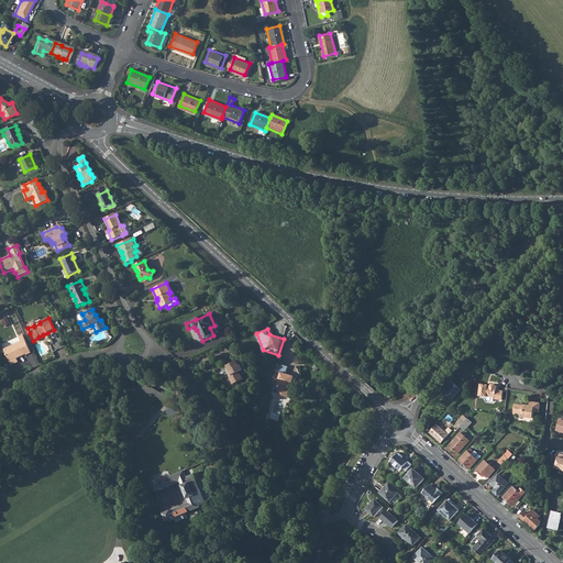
[(20,343),(3,351),(8,362),(10,366),(17,363),(15,360),(18,359),(25,355),(25,356),(31,354),(22,337),(18,339),(20,343)]
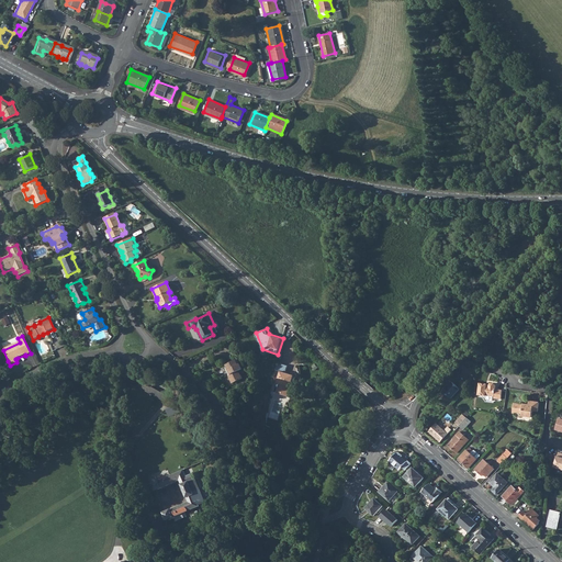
[(235,361),(225,366),(227,370),(226,370),(228,375),(227,377),(231,384),(242,380),(239,375),(238,371),(242,370),(239,364),(237,366),(235,361)]
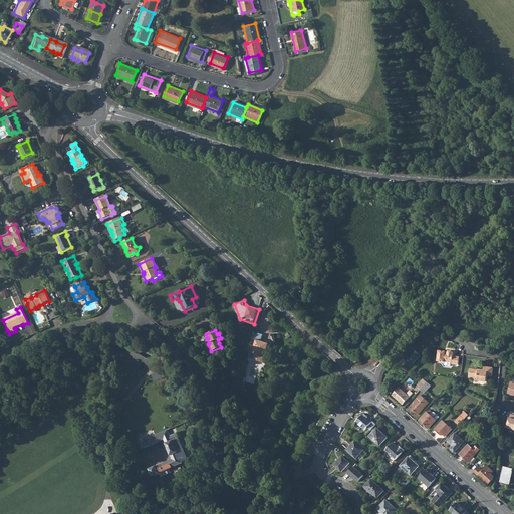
[(254,351),(251,359),(260,362),(262,362),(268,344),(260,341),(262,334),(258,333),(252,350),(254,351)]
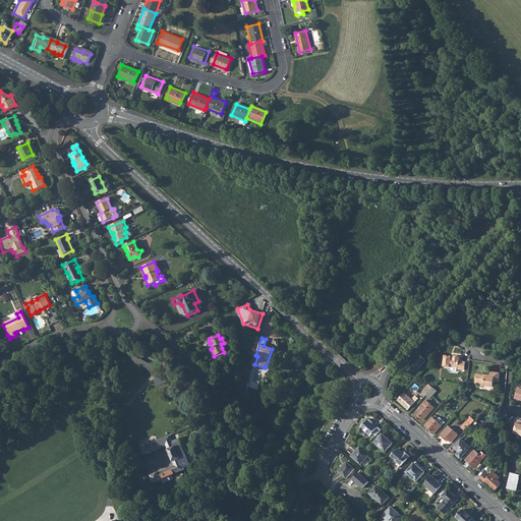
[(130,354),(127,360),(133,363),(136,357),(130,354)]
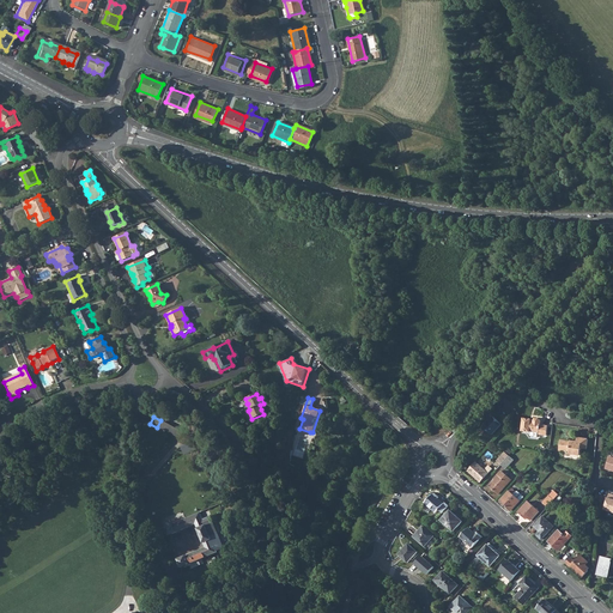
[(483,426),(491,435),(501,424),(493,417),(487,422),(487,420),(483,426)]
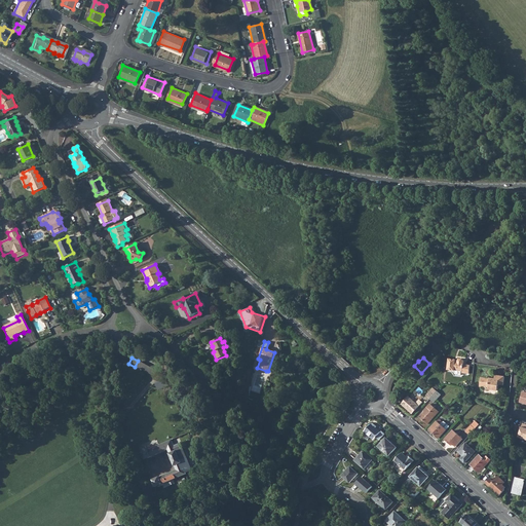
[(446,370),(454,371),(454,370),(462,371),(462,373),(468,374),(470,366),(463,365),(464,362),(462,360),(459,360),(458,361),(458,362),(456,362),(456,360),(448,359),(446,370)]
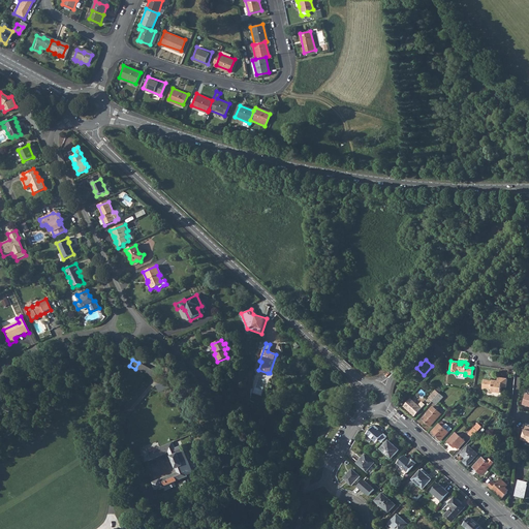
[(138,363),(135,369),(155,379),(158,373),(138,363)]
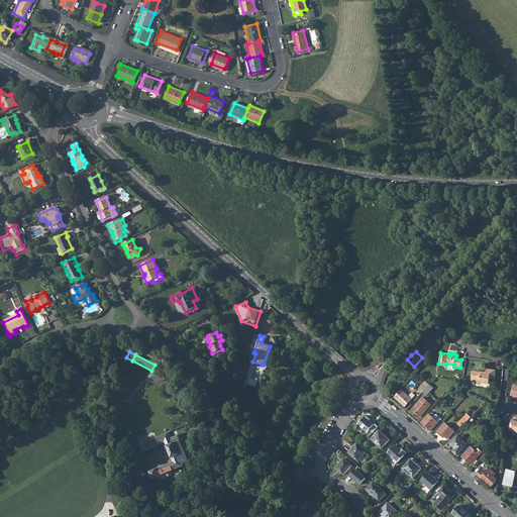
[(471,379),(475,380),(477,378),(480,379),(480,382),(489,383),(490,378),(494,379),(495,370),(487,369),(486,373),(473,371),(471,379)]
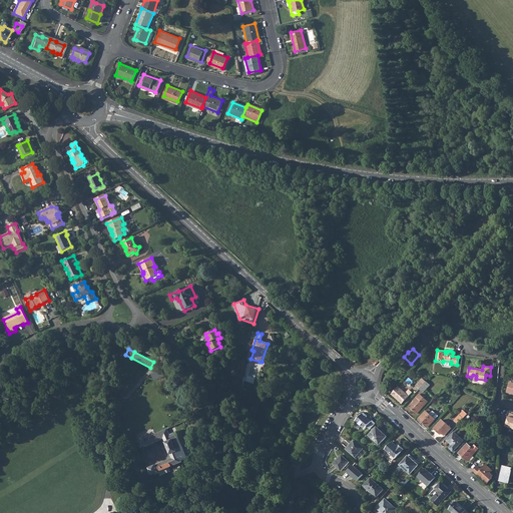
[(419,389),(425,383),(422,380),(417,386),(419,389)]
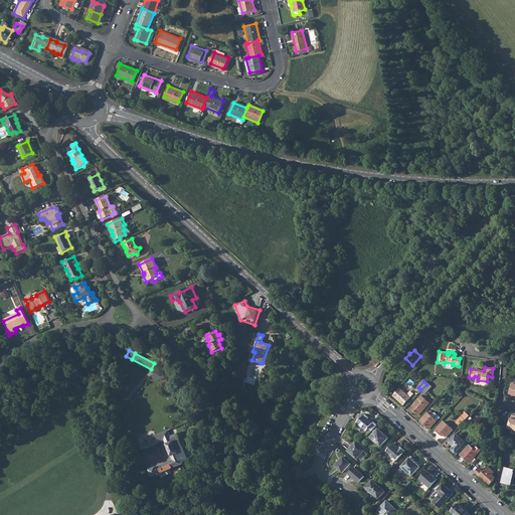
[(420,390),(424,393),(432,386),(427,383),(426,384),(420,390)]
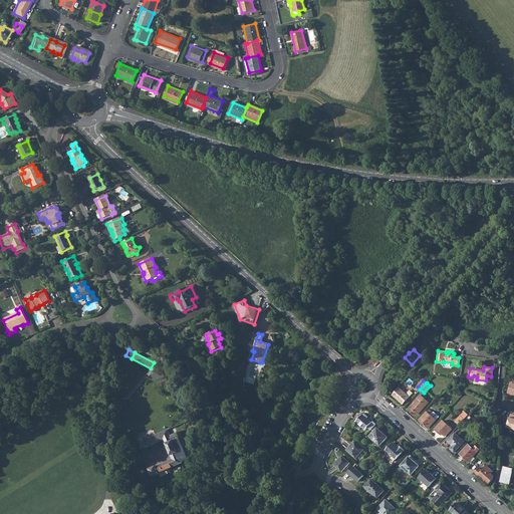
[(399,401),(401,400),(404,403),(413,394),(410,391),(406,394),(400,388),(393,395),(399,401)]
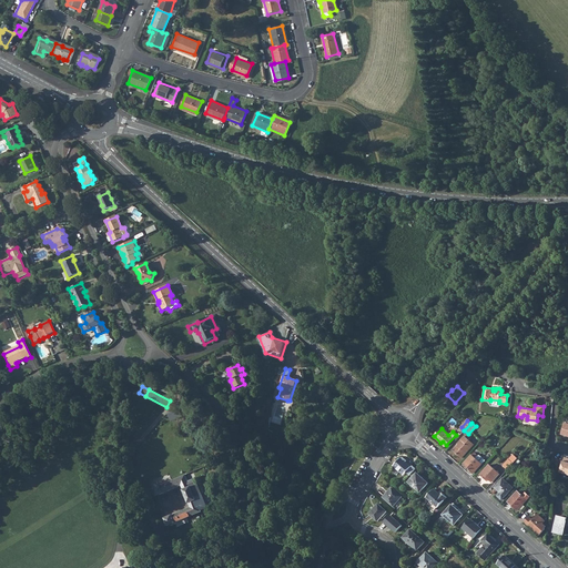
[(454,450),(462,457),(474,445),(465,436),(458,444),(459,445),(454,450)]
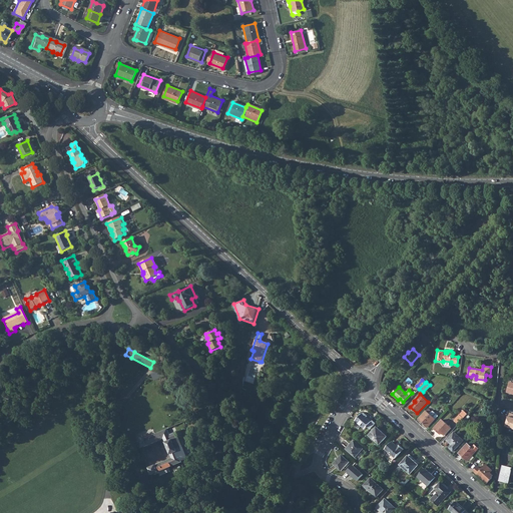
[(181,408),(180,408),(184,416),(188,414),(185,406),(181,408)]
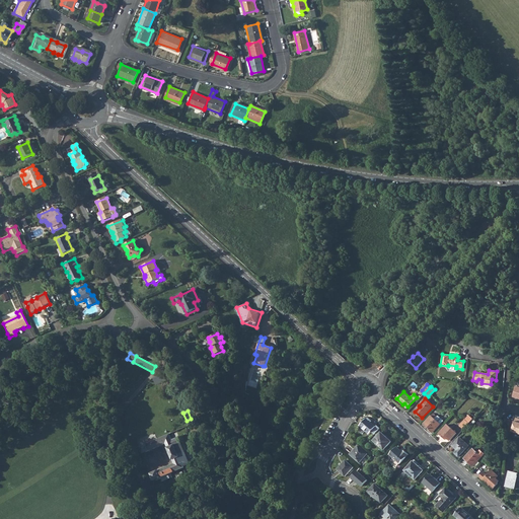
[(424,424),(433,432),(443,422),(442,420),(438,416),(437,417),(433,414),(424,424)]
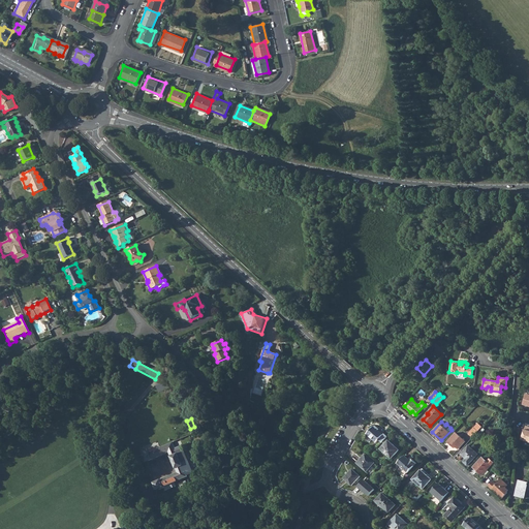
[(472,438),(481,428),(477,424),(468,434),(472,438)]
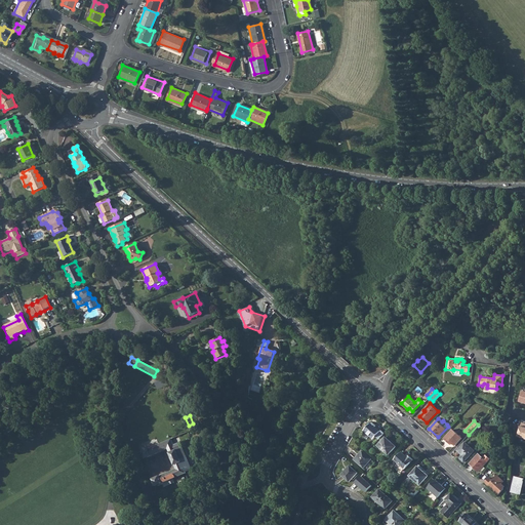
[(371,423),(364,431),(364,432),(369,436),(373,439),(380,432),(371,423)]
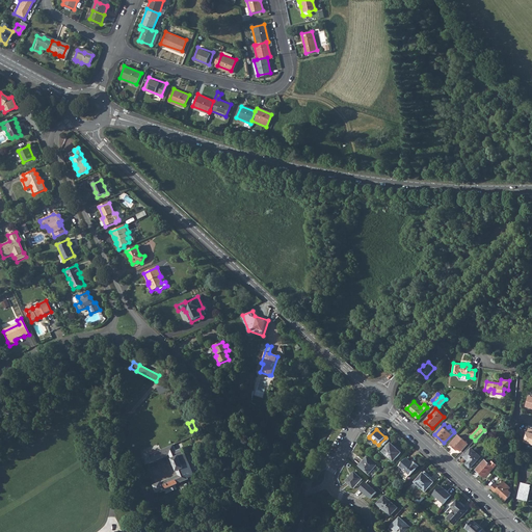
[(450,445),(456,450),(457,449),(460,451),(468,444),(458,435),(450,445)]
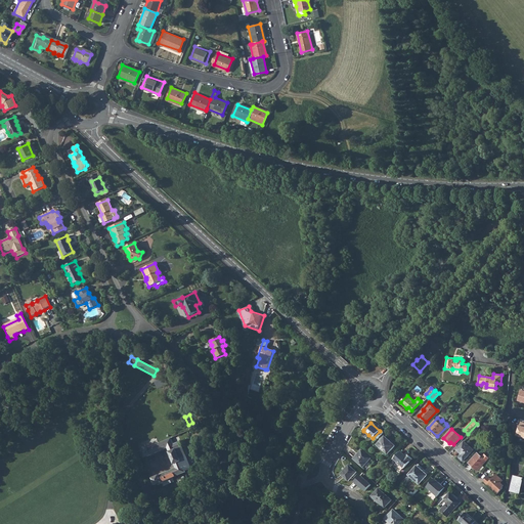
[(385,436),(378,445),(388,454),(395,446),(385,436)]
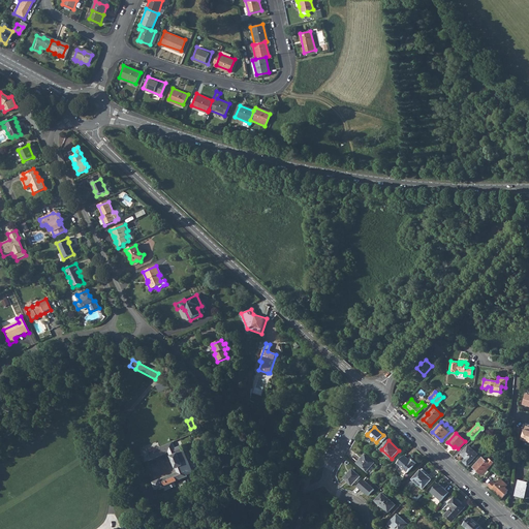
[(154,450),(142,456),(145,463),(168,453),(177,472),(159,480),(153,483),(156,490),(187,477),(182,464),(178,454),(175,446),(178,445),(176,441),(154,450)]
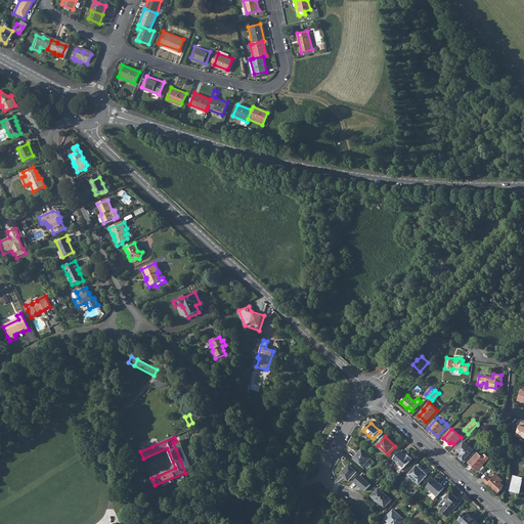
[(455,449),(466,457),(473,449),(464,441),(455,449)]
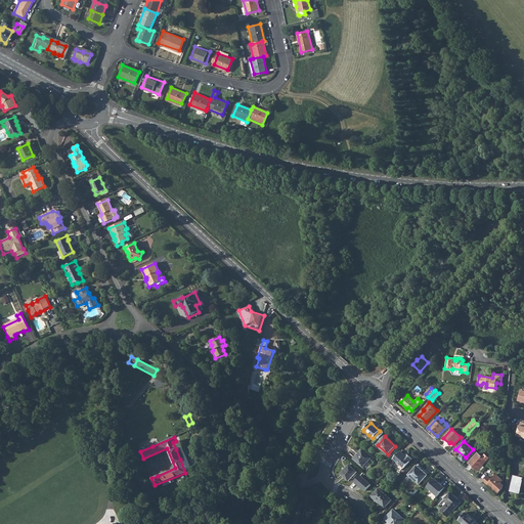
[(181,447),(176,449),(180,460),(185,457),(181,447)]
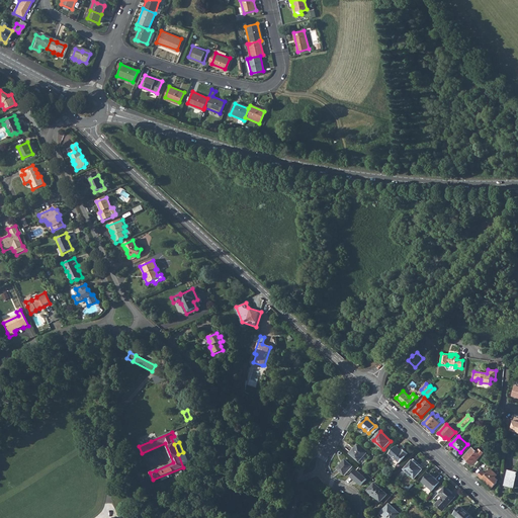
[(357,445),(350,453),(358,461),(366,453),(357,445)]
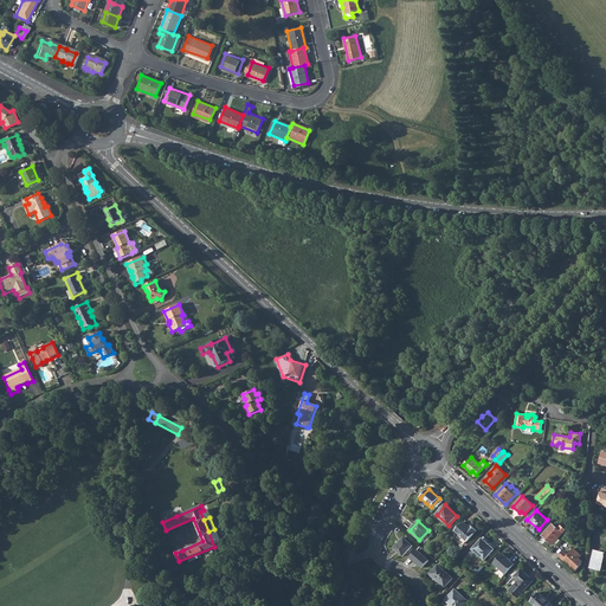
[(463,522),(456,532),(468,542),(477,532),(472,527),(470,529),(463,522)]
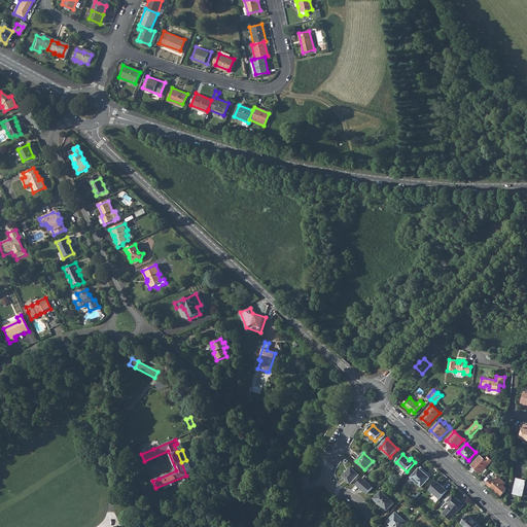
[(482,471),(485,468),(492,461),(487,457),(485,460),(480,456),(471,465),(481,473),(482,471)]
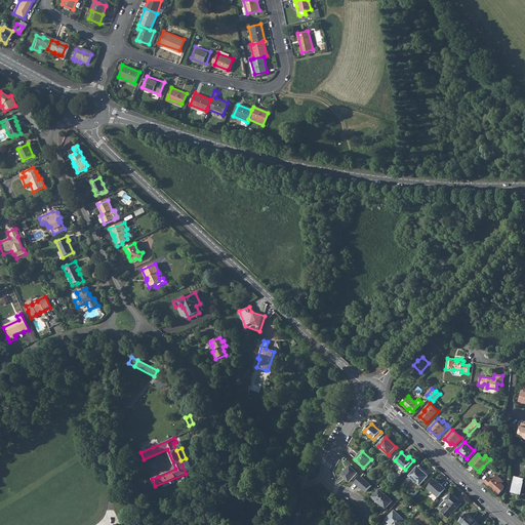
[(418,466),(409,476),(419,486),(429,475),(418,466)]
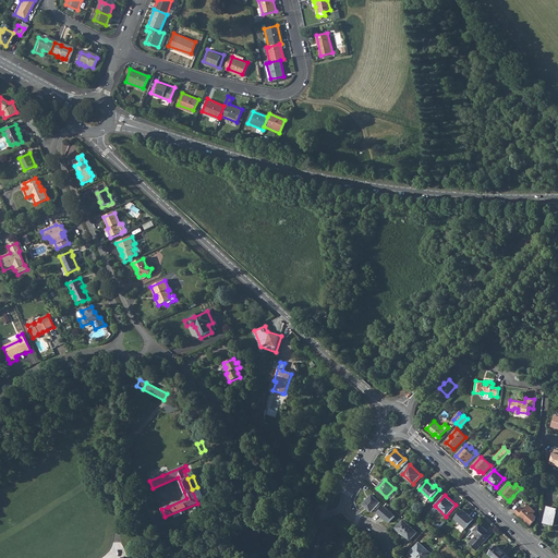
[(372,496),(363,506),(371,512),(380,502),(372,496)]
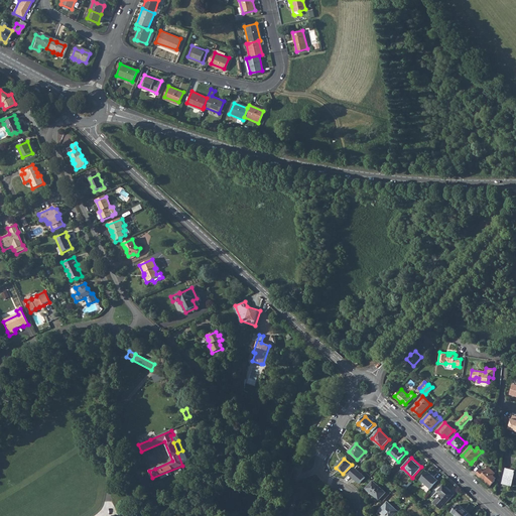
[(476,474),(490,486),(495,481),(494,480),(496,478),(493,476),(495,473),(489,467),(484,472),(481,469),(476,474)]
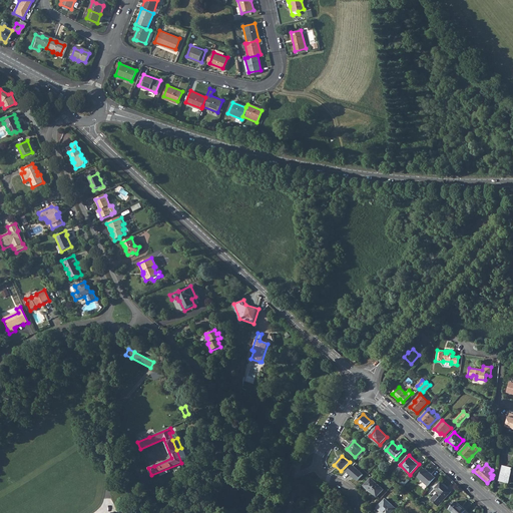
[(512,469),(503,466),(500,481),(510,484),(511,479),(512,479),(512,469)]
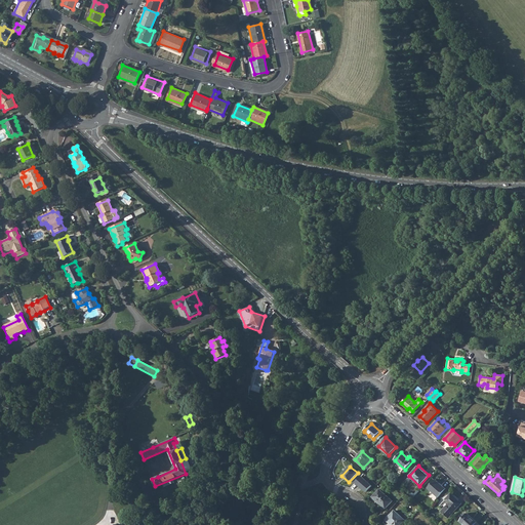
[(435,480),(428,489),(438,498),(446,490),(435,480)]
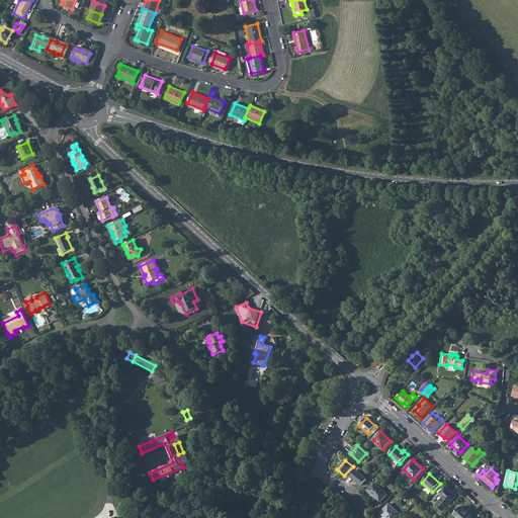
[(374,483),(367,491),(380,502),(387,495),(374,483)]
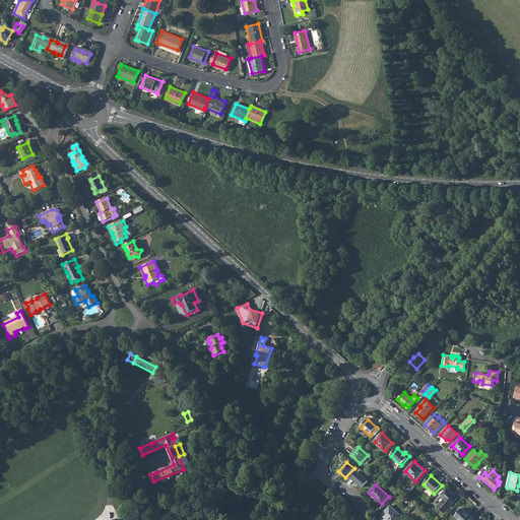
[(446,500),(438,508),(444,514),(457,500),(447,490),(442,496),(446,500)]
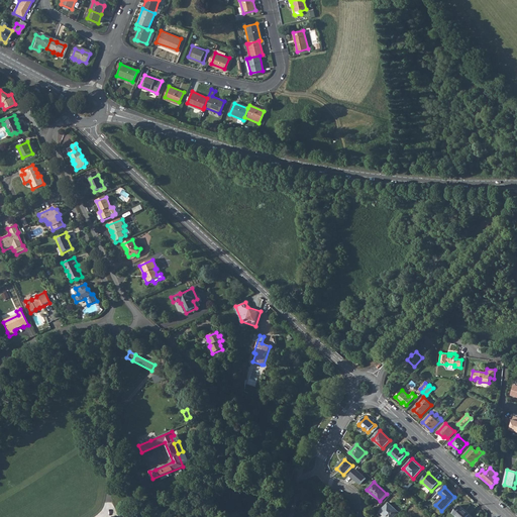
[(388,503),(380,512),(385,516),(393,516),(398,512),(388,503)]
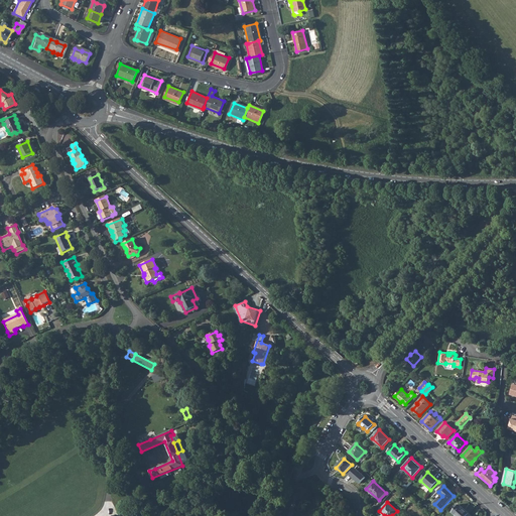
[(452,512),(456,515),(467,515),(470,514),(459,505),(452,512)]
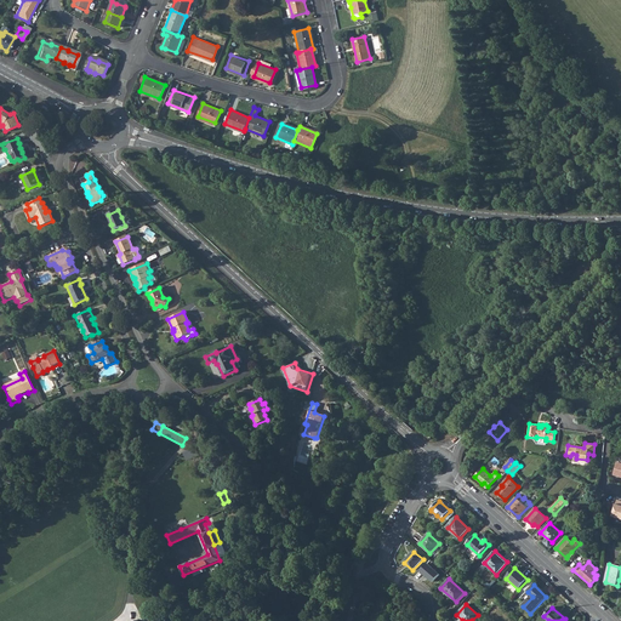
All buildings are outlined.
